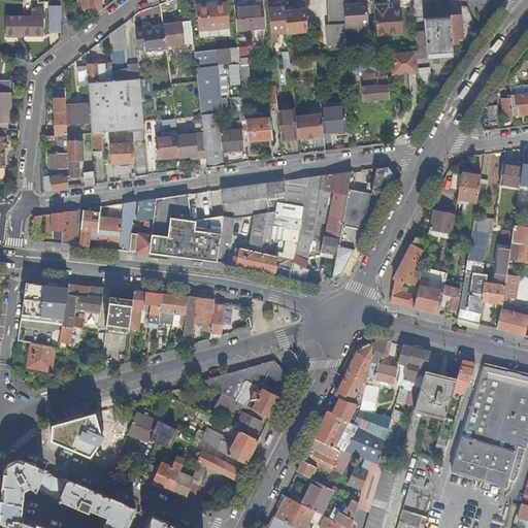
[(72,0),(74,10),(83,9),(83,8),(81,0),(72,0)]
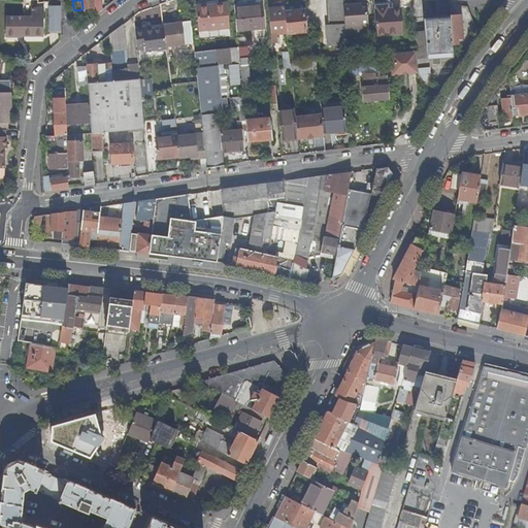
[(81,0),(83,8),(95,7),(93,0),(81,0)]
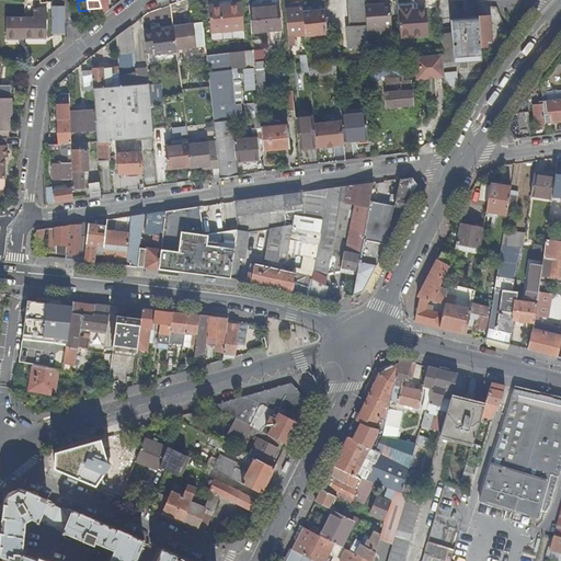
[(292,0),(293,9),(285,10),(288,37),(305,35),(302,13),(301,0),(292,0)]
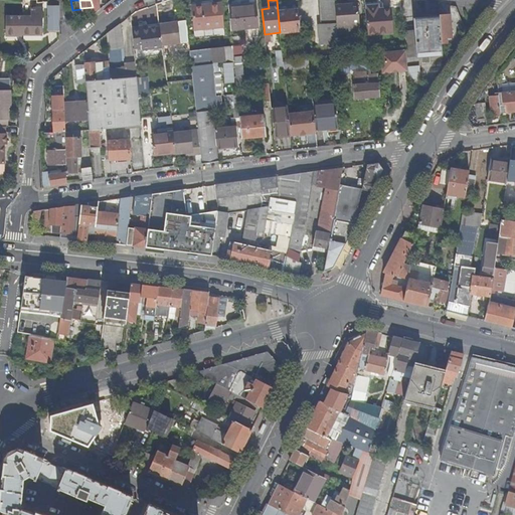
[(335,5),(334,0),(319,0),(321,24),(318,25),(319,45),(337,44),(337,27),(335,5)]
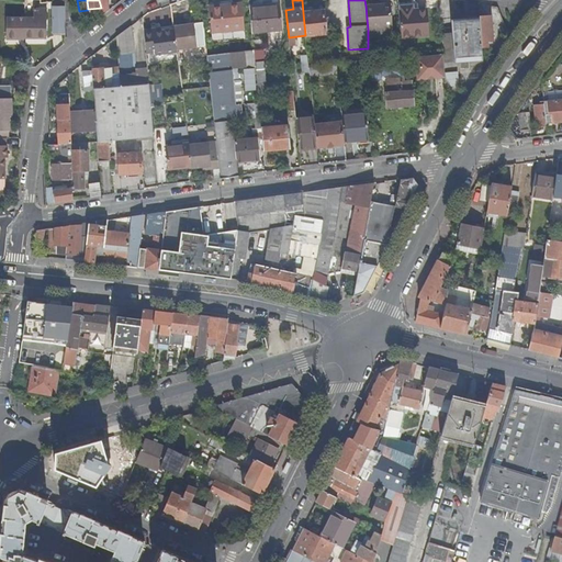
[(478,2),(463,0),(462,0),(463,17),(452,18),(452,21),(479,20),(479,18),(478,3),(478,2)]
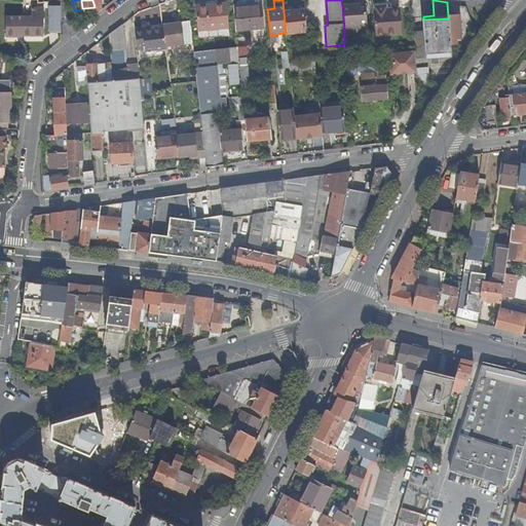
[(229,29),(227,2),(195,5),(198,31),(229,29)]
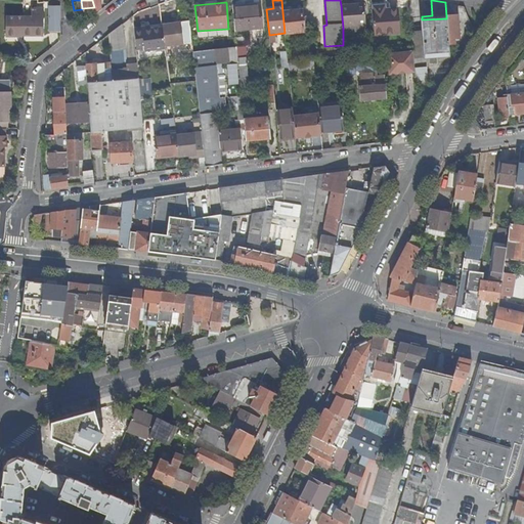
[(363,3),(341,5),(343,28),(364,27),(363,3)]
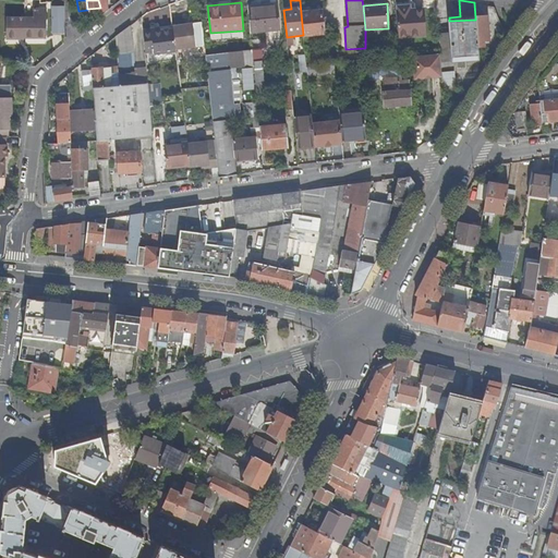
[(51,33),(65,33),(64,5),(51,5),(51,33)]
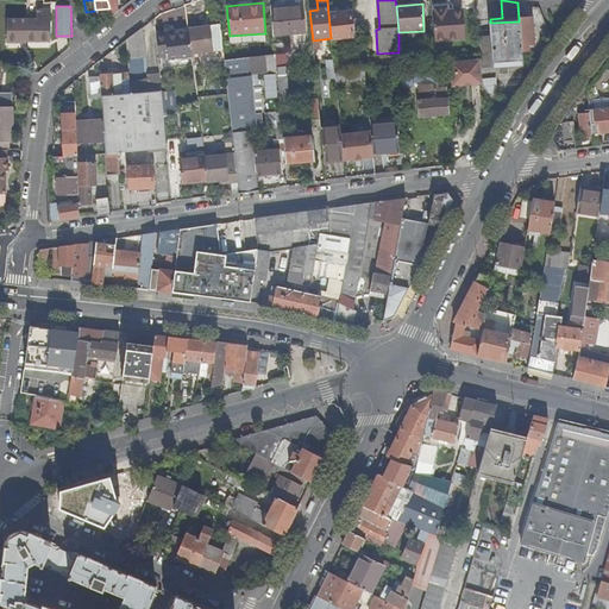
[(270,10),(272,36),(303,32),(303,33),(305,32),(302,6),(270,10)]
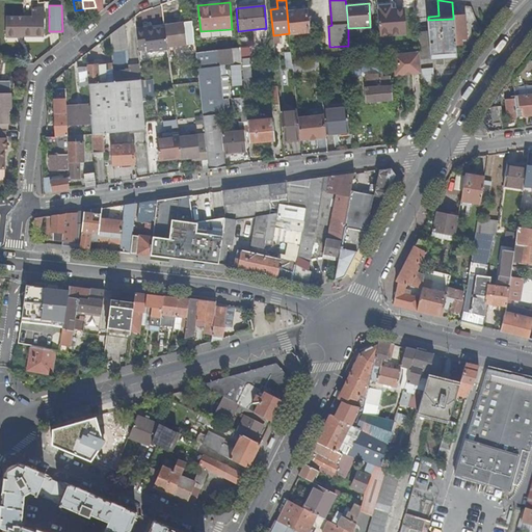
[(391,5),(378,6),(379,35),(406,34),(404,8),(392,9),(391,5)]
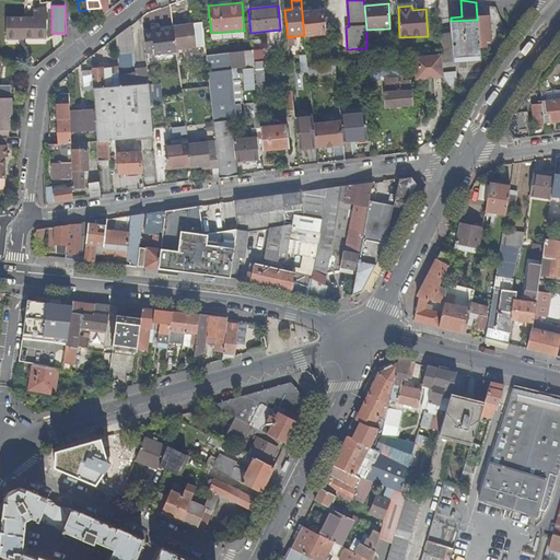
[(24,36),(24,37),(47,37),(47,8),(32,8),(31,18),(25,18),(24,36)]
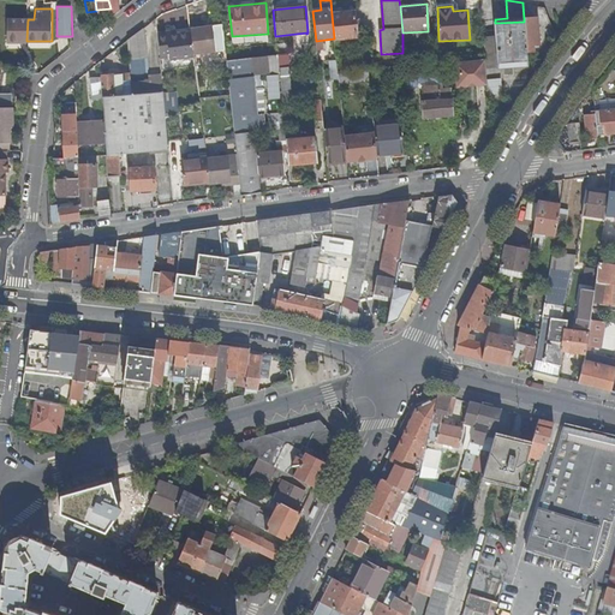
[(332,15),(334,39),(356,37),(353,12),(332,15)]
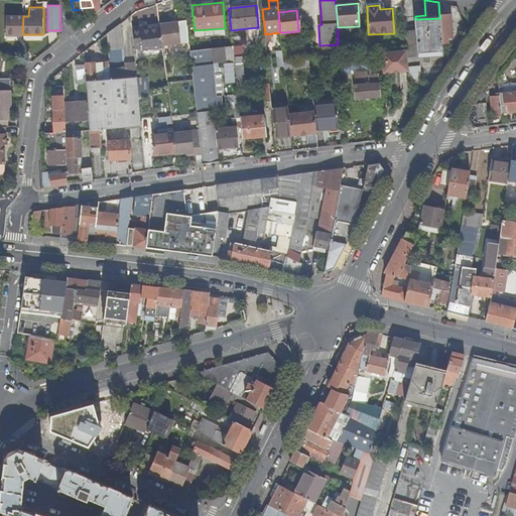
[(22,33),(23,16),(6,15),(6,34),(16,34),(16,32),(22,33)]
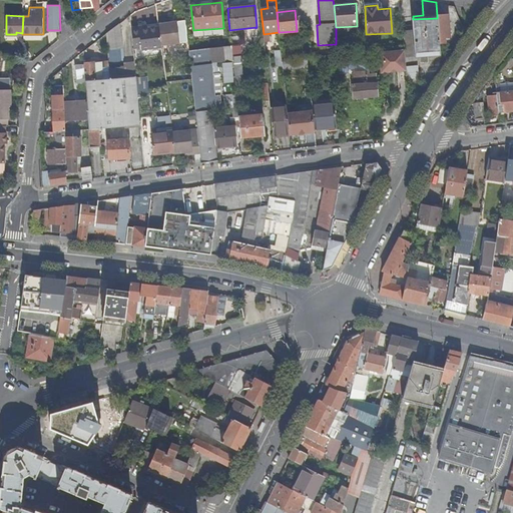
[(437,16),(437,18),(439,39),(444,39),(449,38),(447,15),(437,16)]
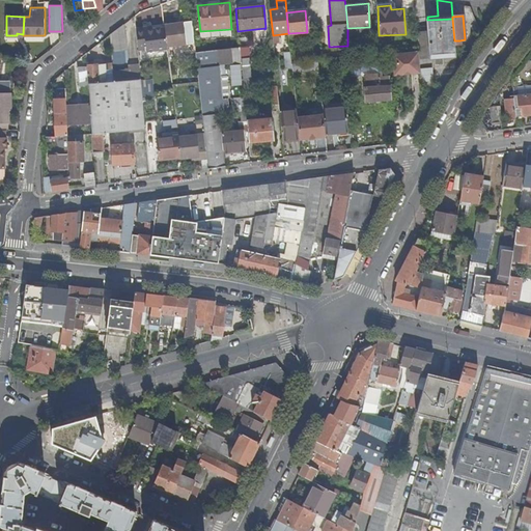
[(427,20),(427,30),(429,59),(455,57),(455,56),(454,40),(452,19),(427,20)]
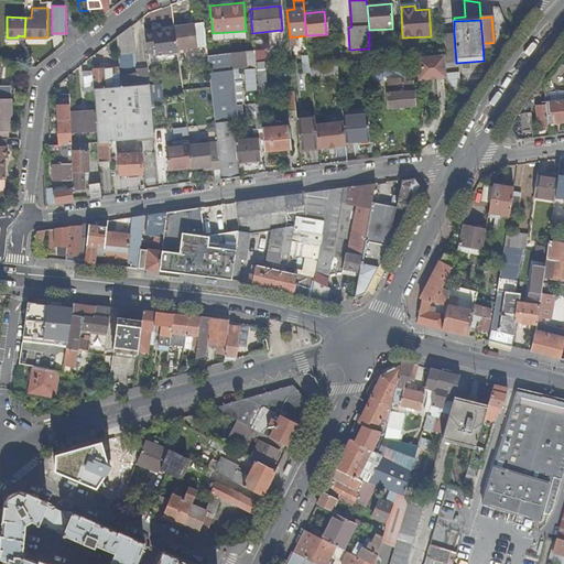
[(174,25),(177,50),(197,46),(196,41),(204,40),(203,21),(174,25)]
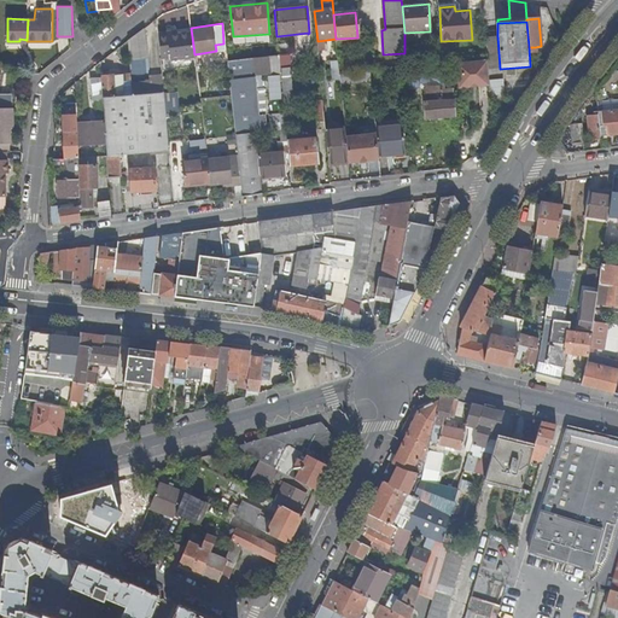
[(158,33),(161,58),(170,57),(170,59),(193,56),(191,31),(168,35),(168,31),(158,33)]
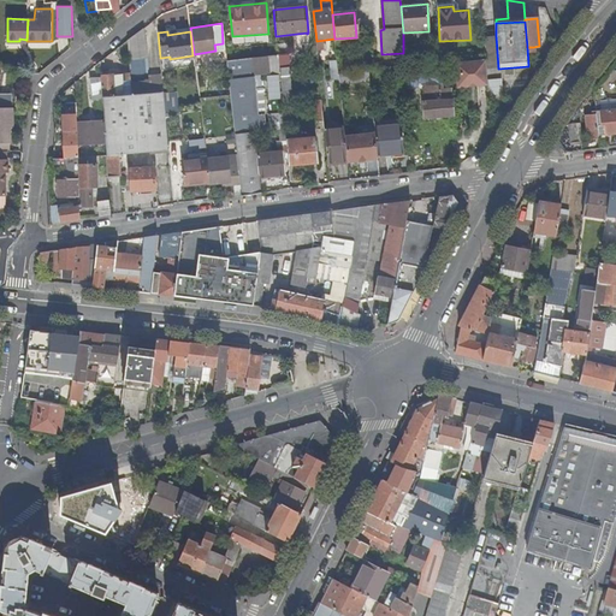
[(496,35),(483,36),(484,54),(485,60),(486,70),(498,69),(496,35)]
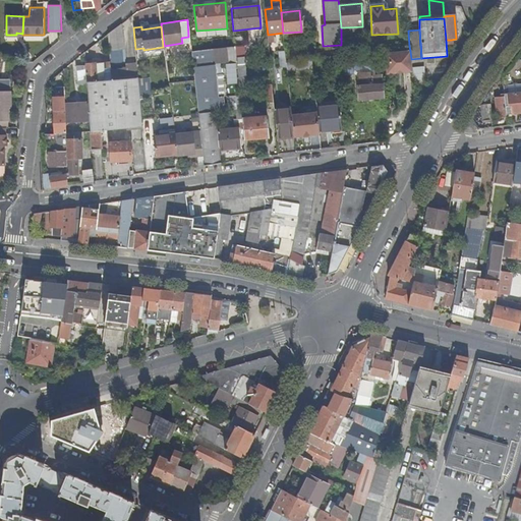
[(204,155),(205,166),(222,163),(220,150),(240,148),(238,128),(218,130),(217,123),(220,112),(226,112),(221,63),(236,61),(235,48),(191,52),(194,79),(201,139),(204,155)]
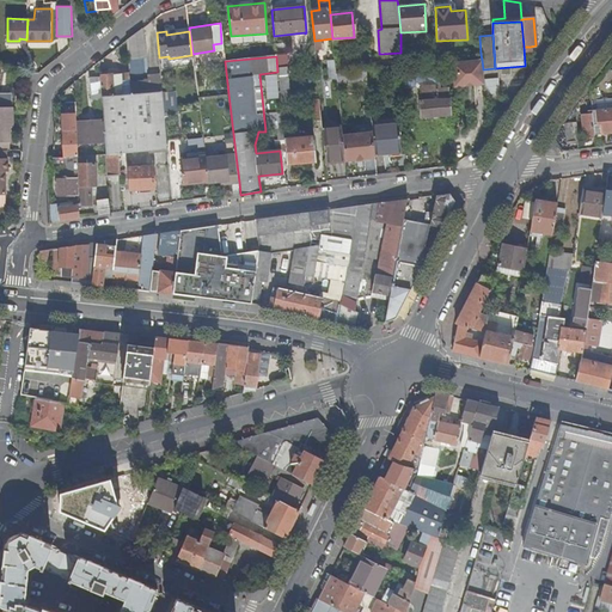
[(105,141),(106,154),(118,154),(121,153),(121,146),(166,144),(164,114),(163,92),(150,93),(147,57),(130,59),(134,95),(130,95),(122,96),(102,97),(102,98),(104,120),(105,141)]
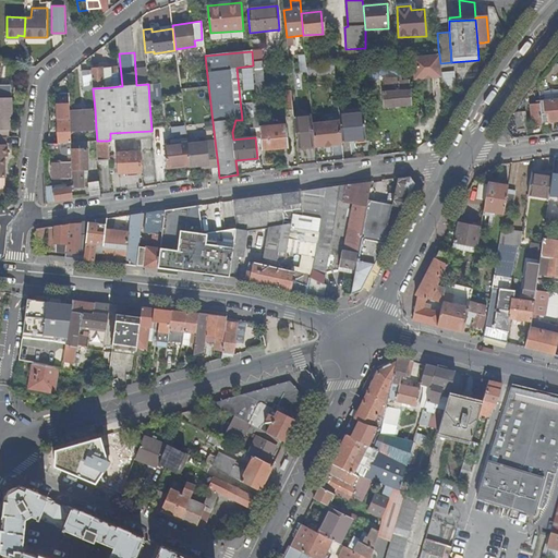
[(440,63),(439,55),(412,58),(414,79),(441,76),(440,73),(440,63)]
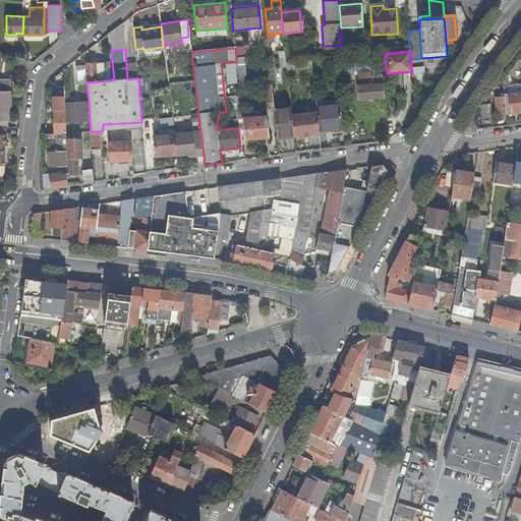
[(342,56),(328,56),(328,65),(343,64),(343,62),(342,56)]
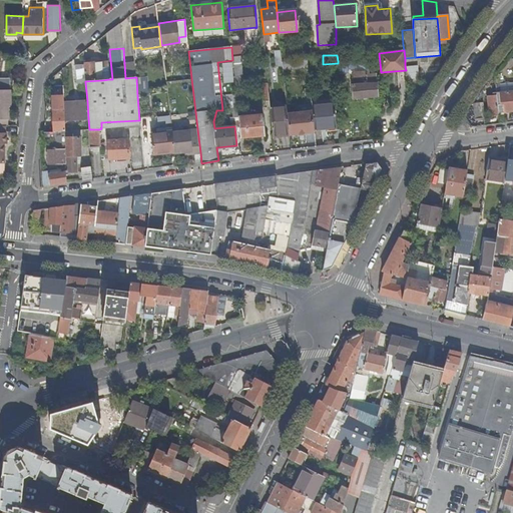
[(338,61),(338,63),(338,74),(348,74),(348,68),(356,67),(355,59),(338,61)]
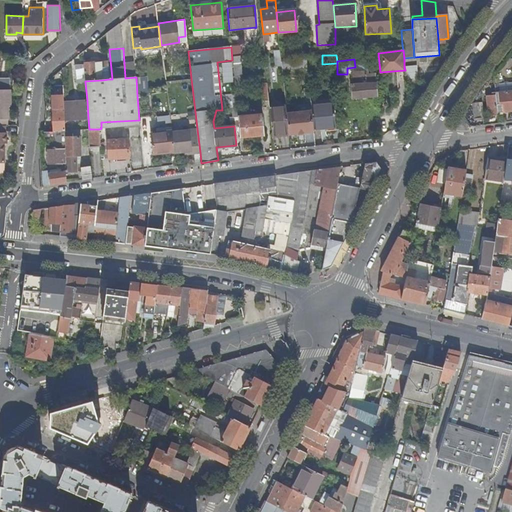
[(109,79),(108,62),(100,63),(102,80),(109,79)]
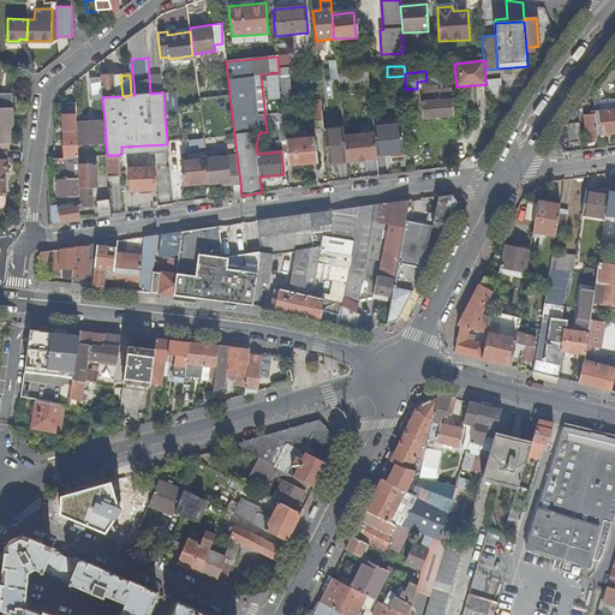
[(102,77),(101,77),(102,97),(123,96),(120,76),(102,77)]
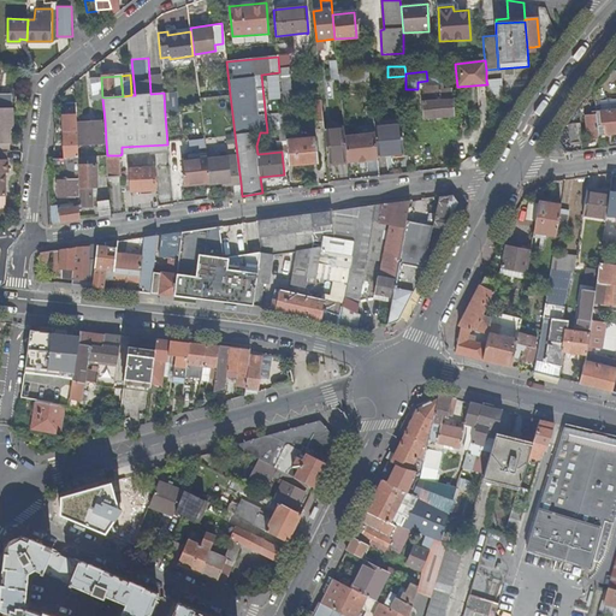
[(289,76),(280,77),(283,104),(291,102),(289,76)]
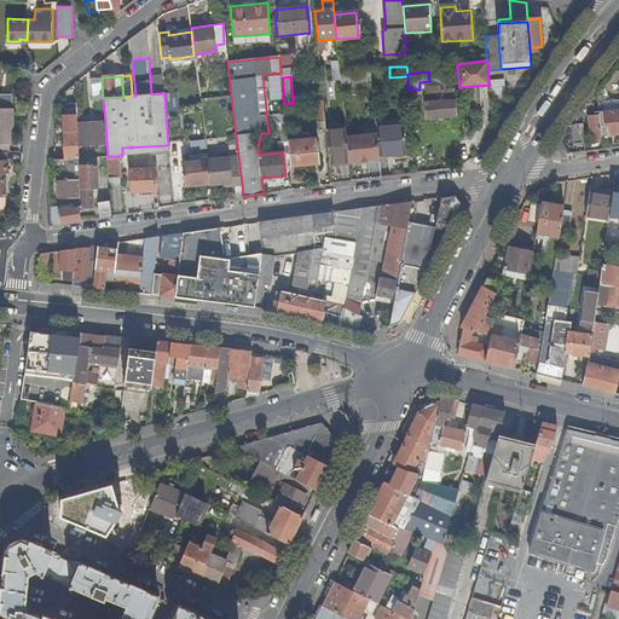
[(103,98),(102,77),(91,79),(92,100),(103,99),(103,98)]
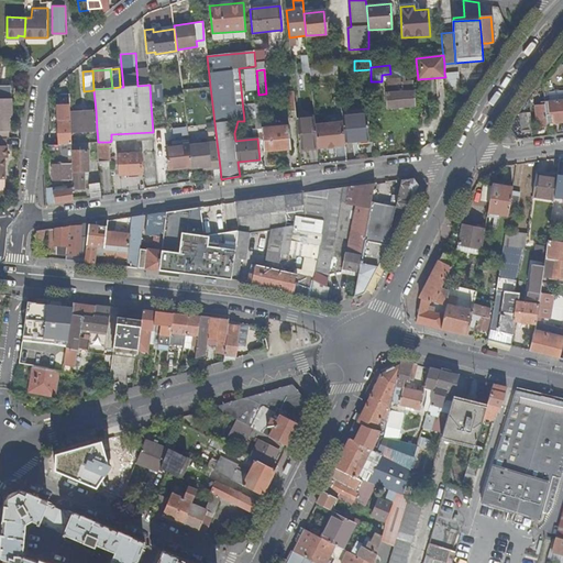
[(445,77),(446,87),(459,86),(457,73),(444,74),(445,77)]
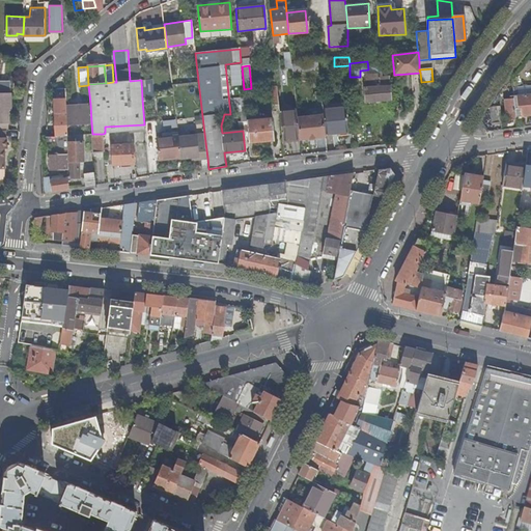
[(365,102),(390,100),(388,76),(382,76),(382,73),(364,74),(365,102)]
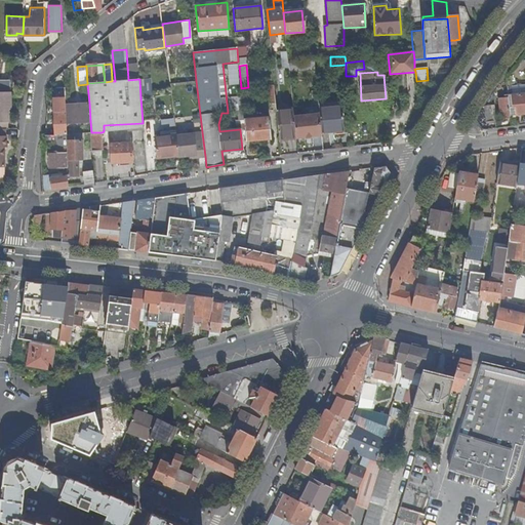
[(0,128),(7,129),(8,129),(8,109),(11,109),(11,80),(0,80),(0,128)]
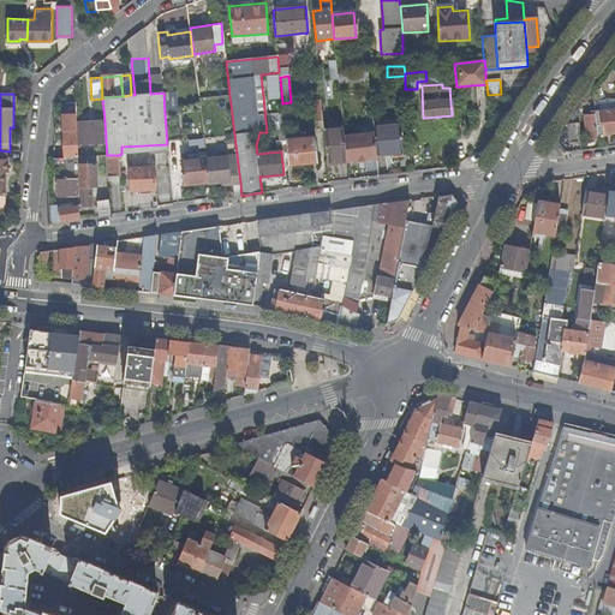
[(314,125),(323,125),(321,100),(311,101),(314,125)]
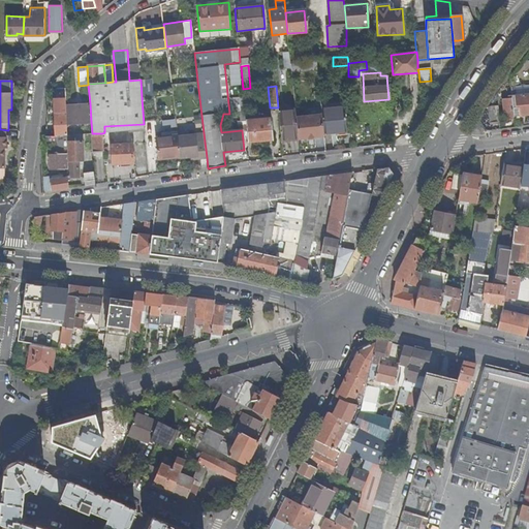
[(57,88),(58,100),(66,99),(65,88),(57,88)]
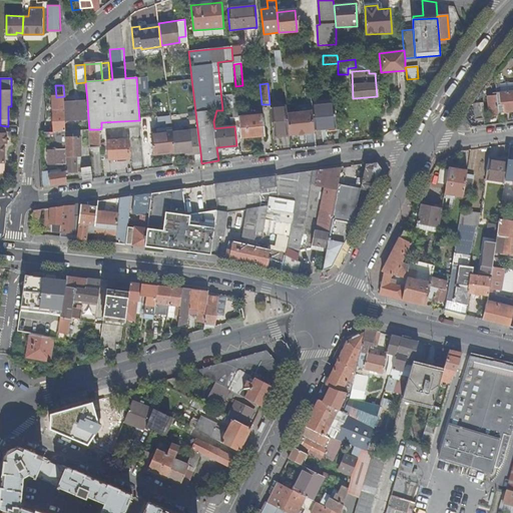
[(498,112),(512,110),(512,90),(498,92),(499,103),(497,103),(498,112)]
